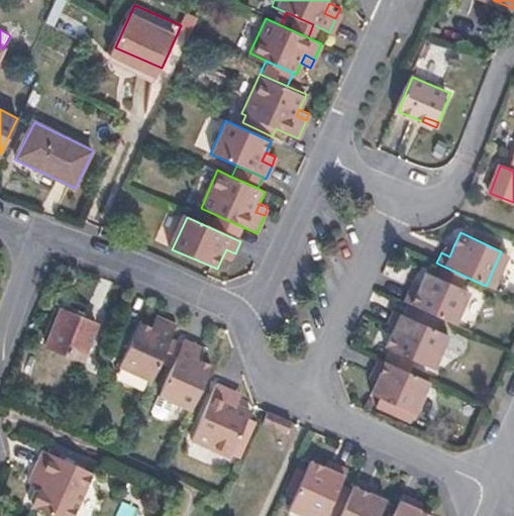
[(453,246),(445,243),(441,252),(449,256),(453,246)]
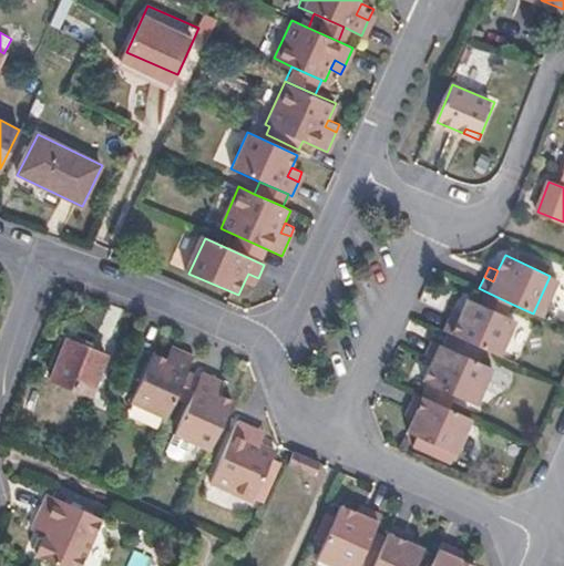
[(258,278),(248,274),(244,283),(254,287),(258,278)]
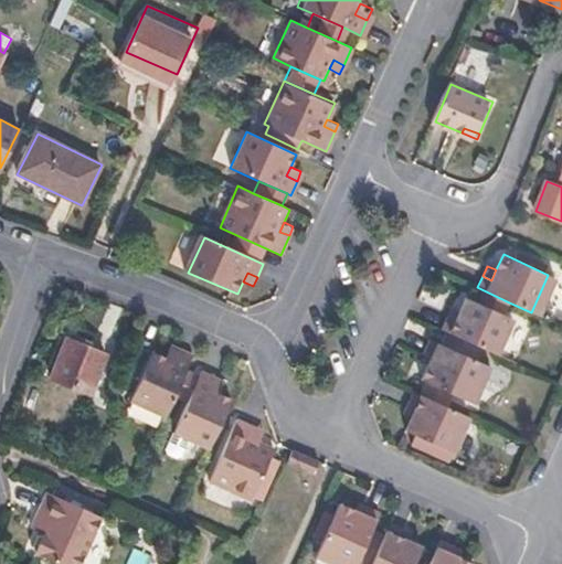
[(509,302),(481,289),(476,301),(504,315),(509,302)]
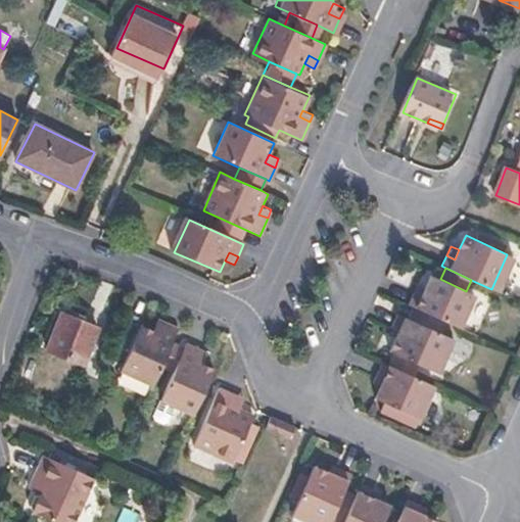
[(420,297),(413,294),(408,304),(458,327),(473,294),(466,291),(440,279),(431,275),(423,290),(420,297)]
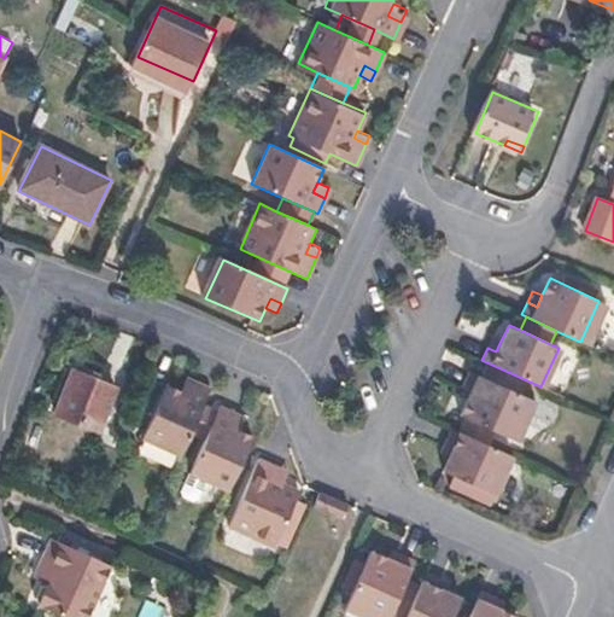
[(500,343),(491,338),(487,348),(496,351),(500,343)]
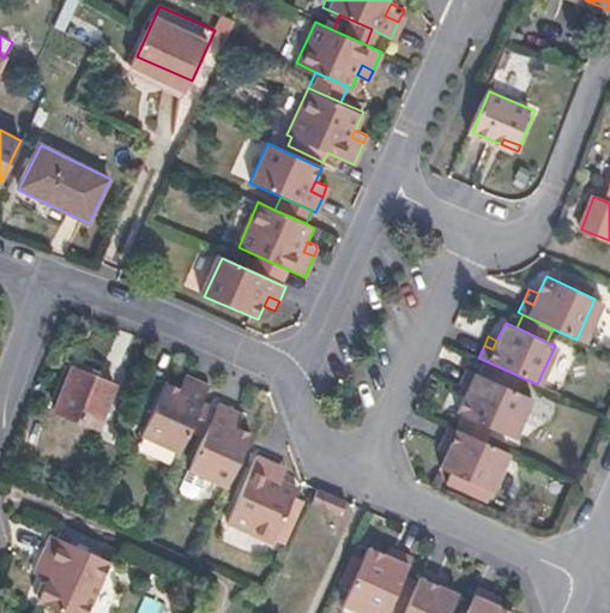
[(116,385),(73,368),(56,412),(100,428),(116,385)]
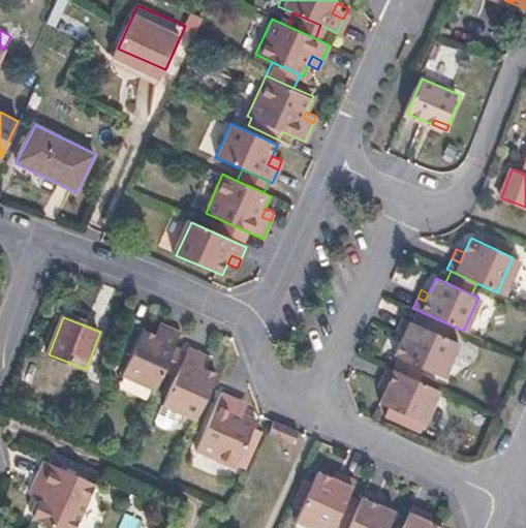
[(394,339),(402,343),(396,355),(401,358),(427,370),(446,378),(462,345),(403,318),(394,339)]
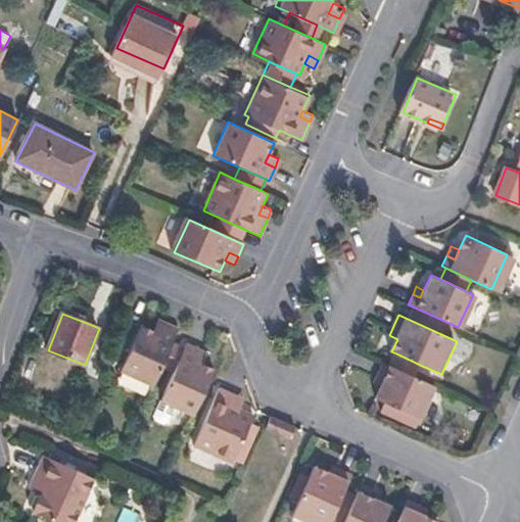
[(166,321),(157,317),(152,327),(160,330),(166,321)]
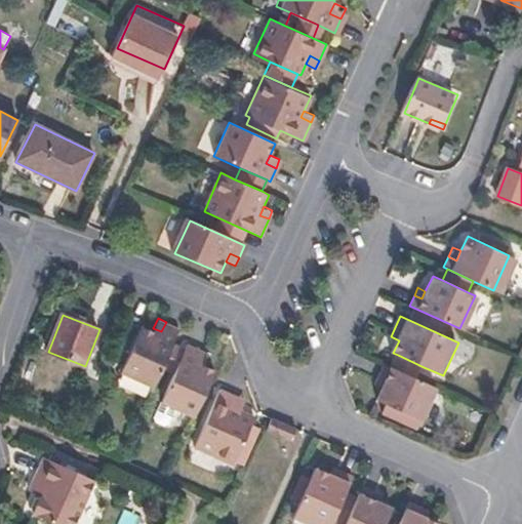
[(153,328),(141,323),(120,372),(155,387),(165,365),(175,340),(182,328),(166,322),(161,331),(153,328)]
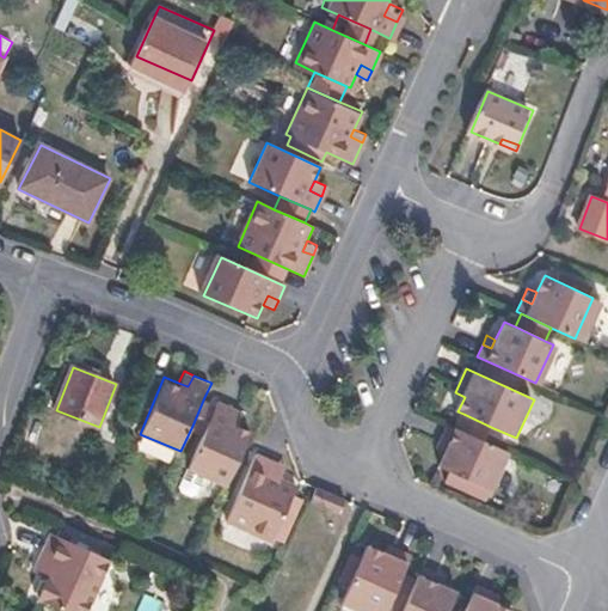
[(217,403),(204,431),(190,463),(228,481),(253,426),(241,420),(235,417),(240,405),(221,397),(217,403)]
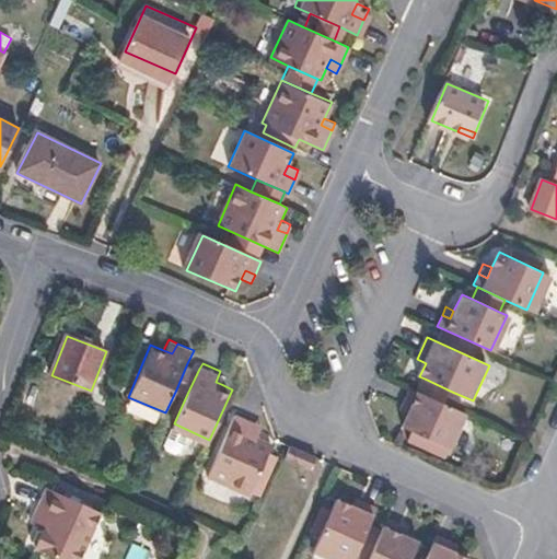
[(199,369),(187,363),(176,389),(187,394),(199,369)]
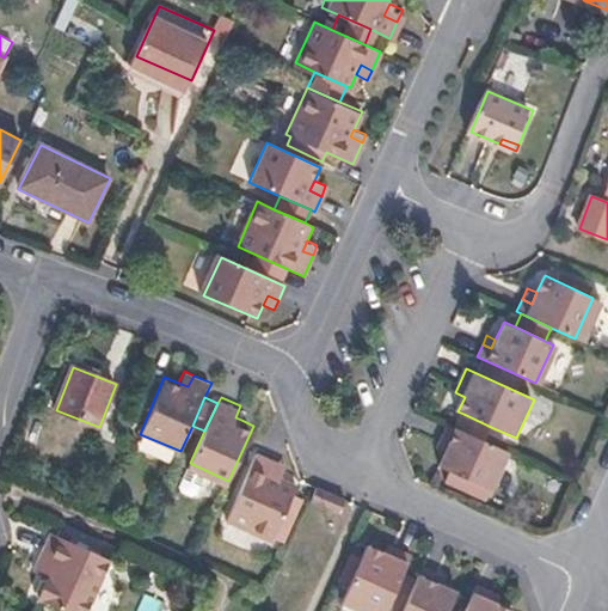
[(247,409),(240,405),(235,417),(241,420),(247,409)]
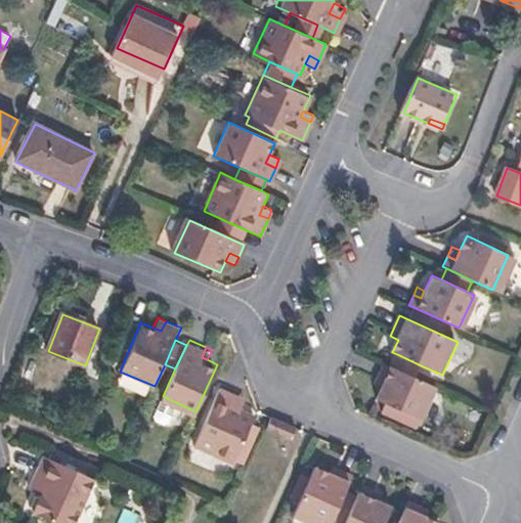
[(423,366),(397,354),(391,367),(417,379),(423,366)]
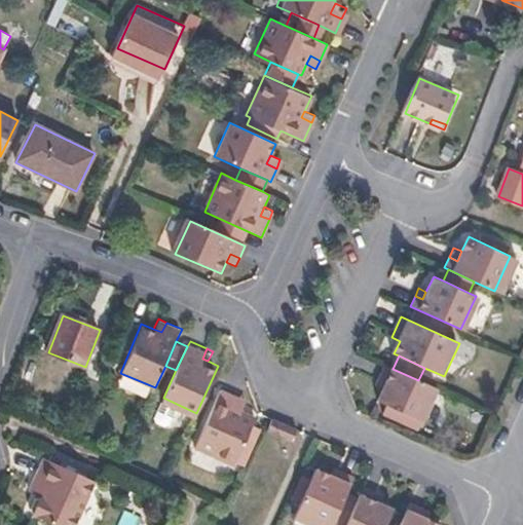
[(389,382),(385,389),(380,402),(427,423),(442,391),(418,380),(393,369),(386,366),(381,378),(389,382)]
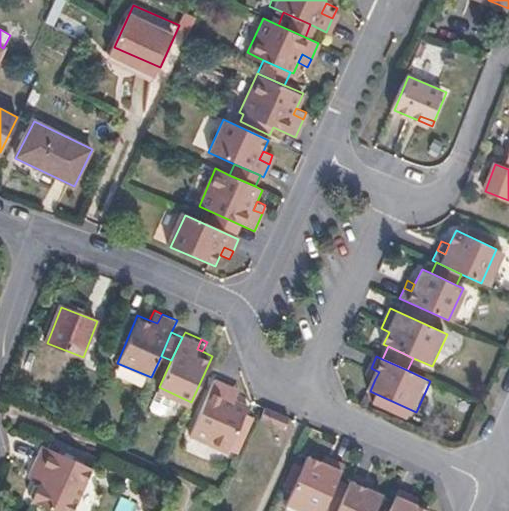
[(379,372),(371,368),(367,376),(375,379),(379,372)]
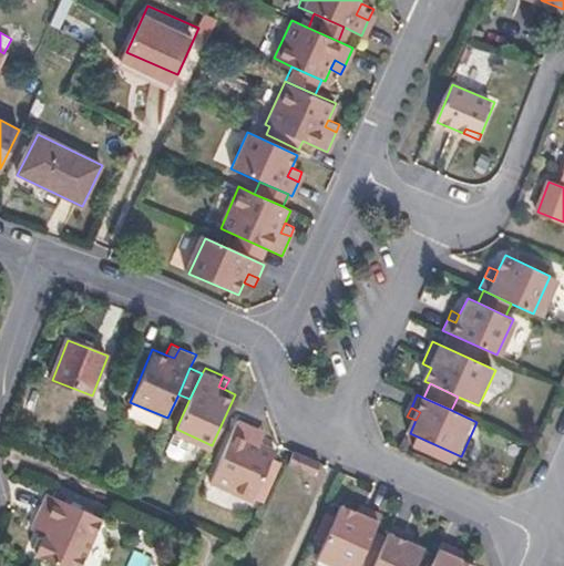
[(260,426),(243,418),(214,479),(255,497),(279,446),(265,440),(256,435),(260,426)]
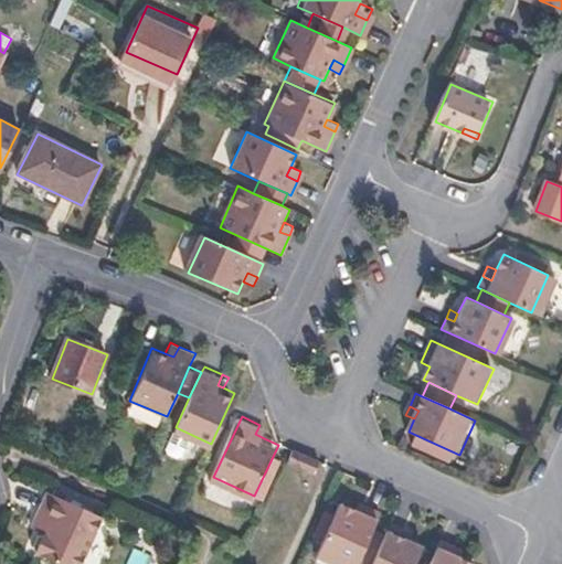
[(268,428),(260,425),(255,434),(264,438),(268,428)]
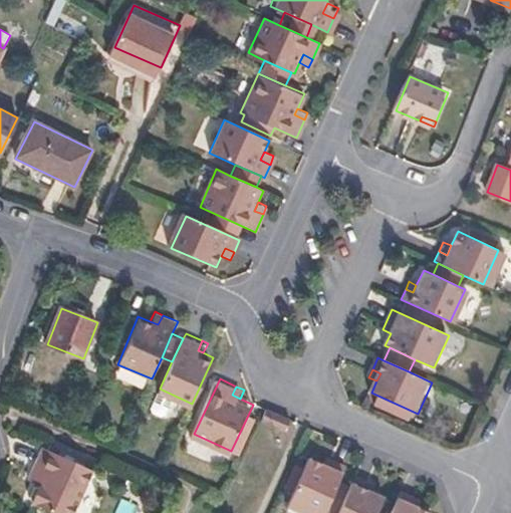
[(283,416),(263,407),(258,419),(278,428),(283,416)]
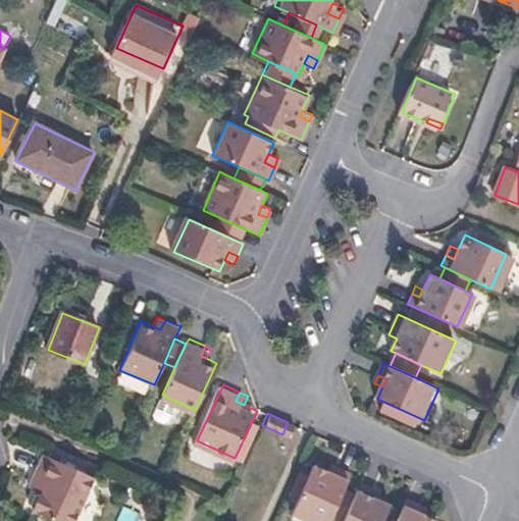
[(45,488),(38,491),(34,501),(37,508),(35,511),(56,520),(75,520),(97,475),(46,453),(38,471),(50,476),(45,488)]
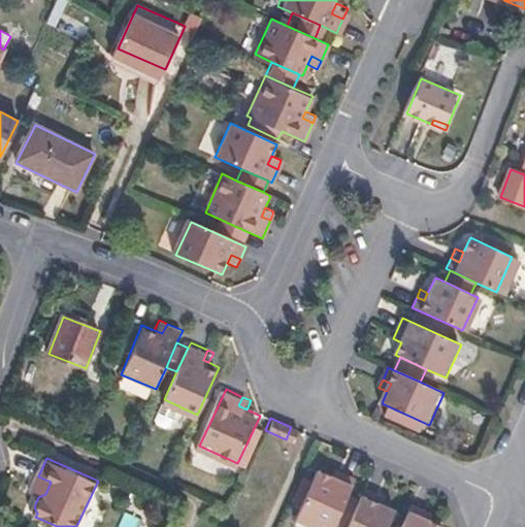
[(341,483),(324,474),(301,524),(307,526),(336,526),(358,482),(345,475),(341,483)]
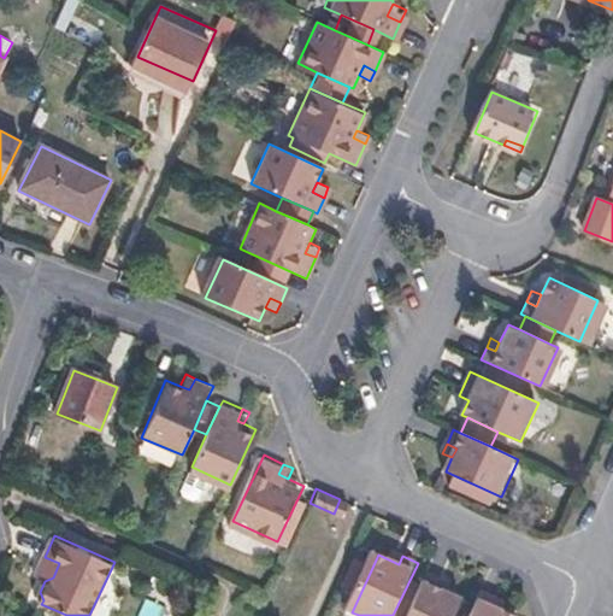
[(59,563),(45,557),(39,572),(53,578),(59,563)]
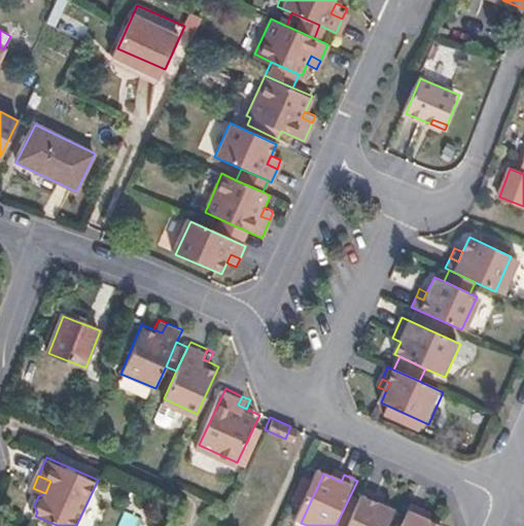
[(381,496),(365,490),(348,525),(390,525),(396,514),(378,504),(381,496)]
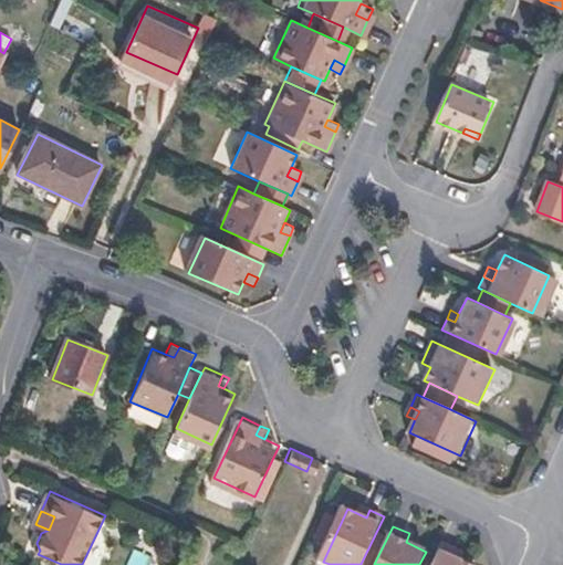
[(458,551),(444,544),(434,564),(465,564),(454,560),(458,551)]
